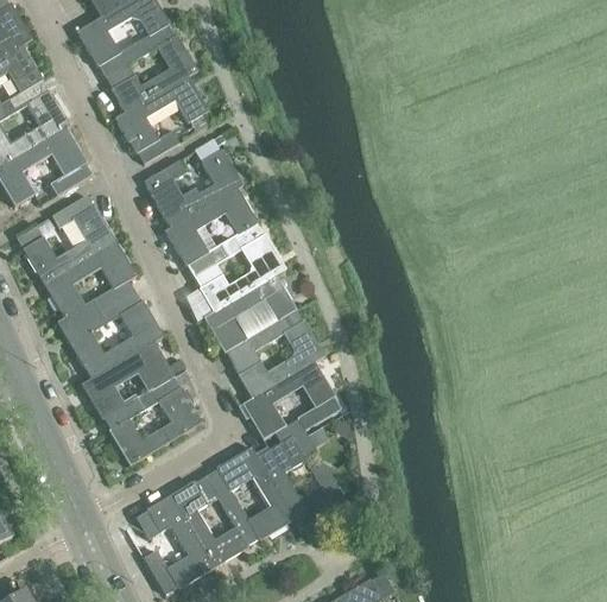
[(0,0),(0,36),(1,38),(0,39),(0,56),(23,44),(32,38),(11,2),(10,4),(7,0),(0,0)]
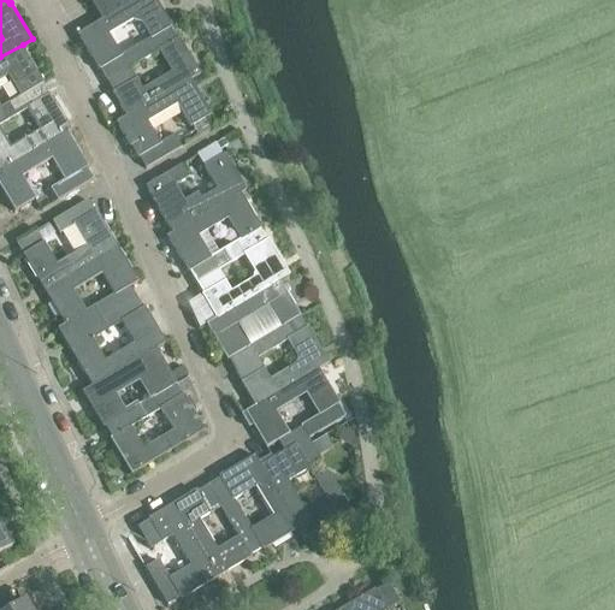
[(139,13),(152,35),(170,24),(171,24),(172,23),(158,0),(130,0),(102,17),(102,16),(77,31),(99,67),(101,66),(107,77),(129,65),(142,57),(135,45),(122,53),(108,31),(139,13)]
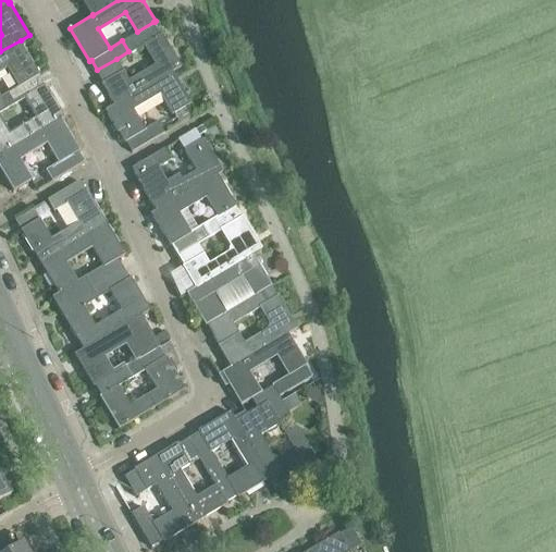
[(83,0),(93,14),(93,15),(118,0),(83,0)]
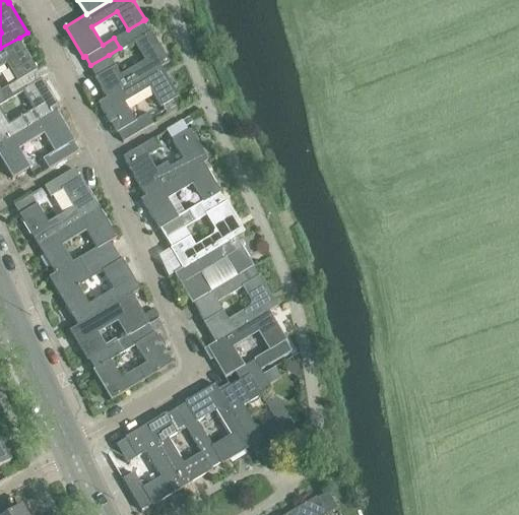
[(107,95),(160,64),(169,59),(151,28),(149,29),(144,20),(143,20),(128,29),(114,38),(120,48),(134,40),(144,58),(120,73),(109,55),(90,65),(96,75),(94,75),(107,95)]
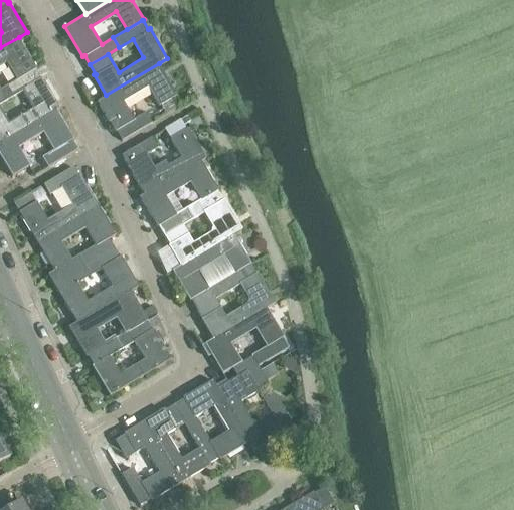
[(0,101),(12,95),(6,85),(0,88),(0,62),(6,59),(17,77),(35,67),(37,66),(19,37),(0,47),(0,101)]
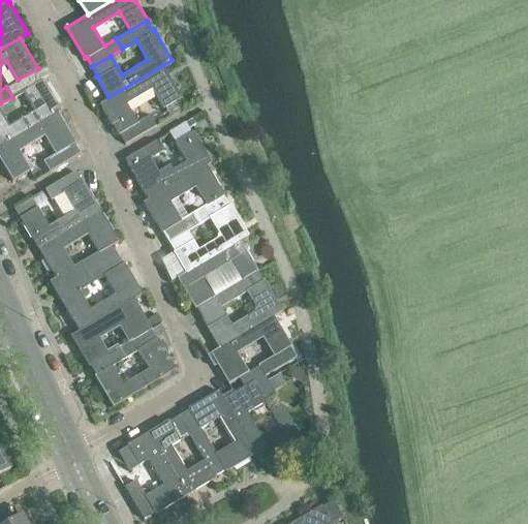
[(120,132),(126,142),(156,123),(150,113),(138,120),(127,102),(153,87),(164,105),(165,105),(169,114),(181,108),(176,99),(182,95),(163,65),(109,97),(100,102),(119,133),(120,132)]
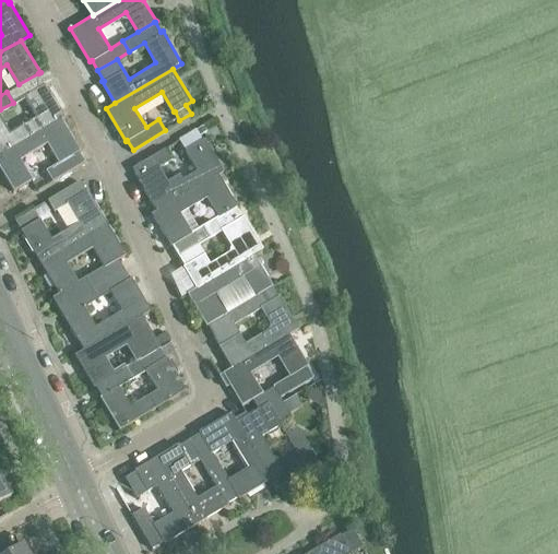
[(10,131),(0,114),(0,152),(61,116),(61,117),(66,115),(46,82),(44,83),(38,73),(19,84),(7,92),(13,103),(25,95),(37,115),(10,131)]
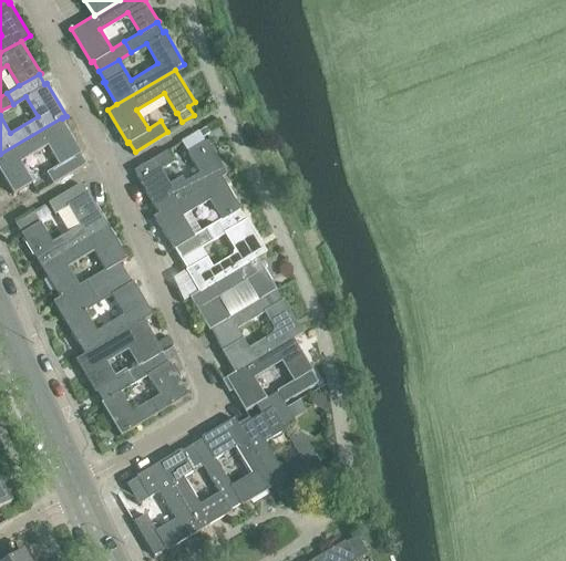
[(47,170),(53,182),(86,162),(80,152),(82,151),(62,118),(62,117),(0,154),(0,167),(13,190),(33,179),(21,159),(48,143),(60,163),(47,170)]
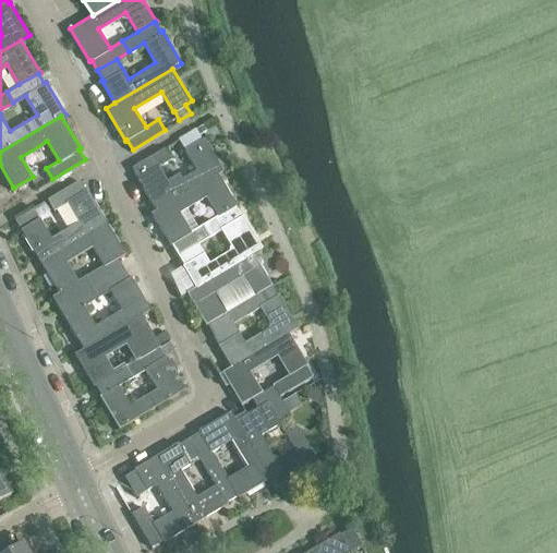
[(218,171),(223,169),(204,136),(203,137),(196,127),(179,137),(197,168),(182,177),(179,171),(167,179),(159,165),(171,157),(165,146),(133,166),(140,176),(137,177),(157,208),(218,171)]
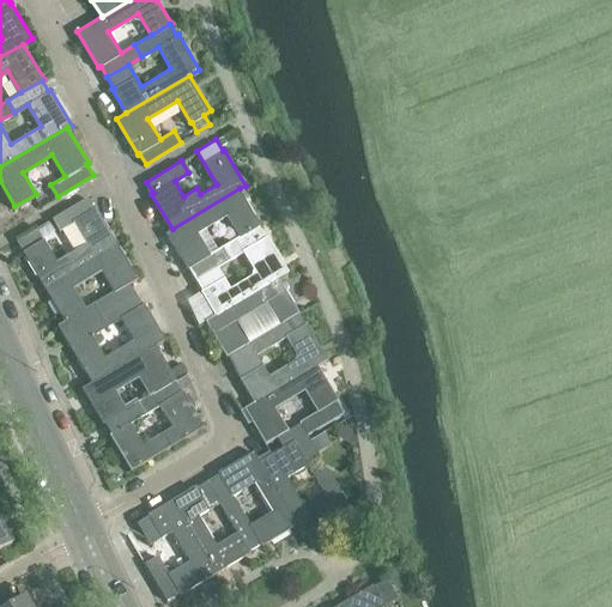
[(240,235),(259,224),(260,223),(240,188),(173,229),(167,232),(188,267),(191,266),(197,278),(217,265),(231,256),(224,244),(210,253),(197,231),(226,213),(240,235)]
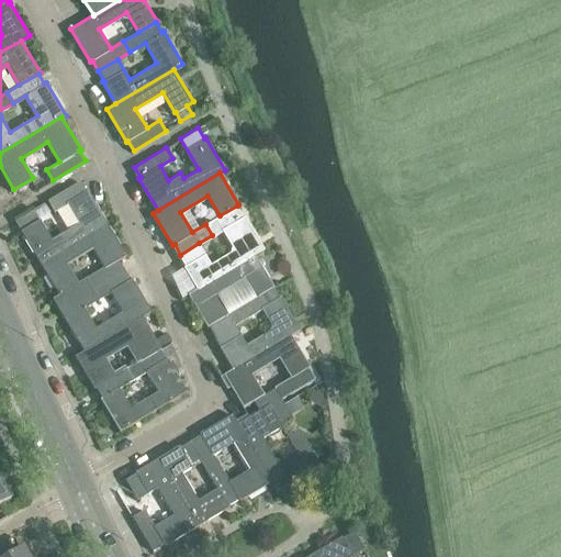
[(22,229),(21,229),(41,262),(108,221),(88,189),(87,190),(80,179),(48,199),(55,210),(67,202),(79,222),(52,238),(40,218),(38,219),(33,208),(15,218),(22,229)]
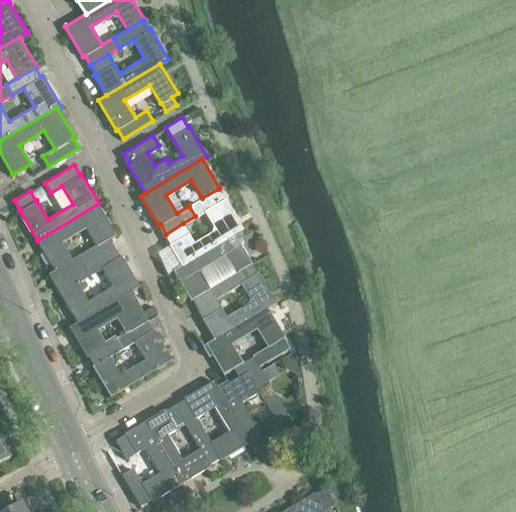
[(189,206),(195,216),(208,208),(219,226),(194,241),(183,223),(166,234),(172,243),(170,244),(182,264),(183,265),(235,233),(234,232),(243,227),(225,198),(223,198),(218,189),(202,198),(189,206)]
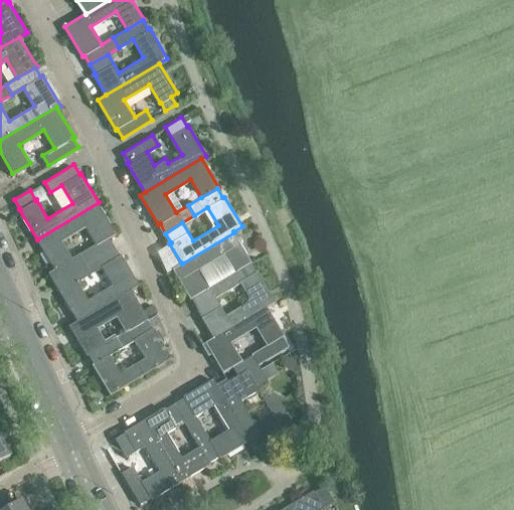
[(116,232),(99,202),(37,239),(54,268),(48,272),(54,281),(84,263),(114,245),(109,236),(116,232)]
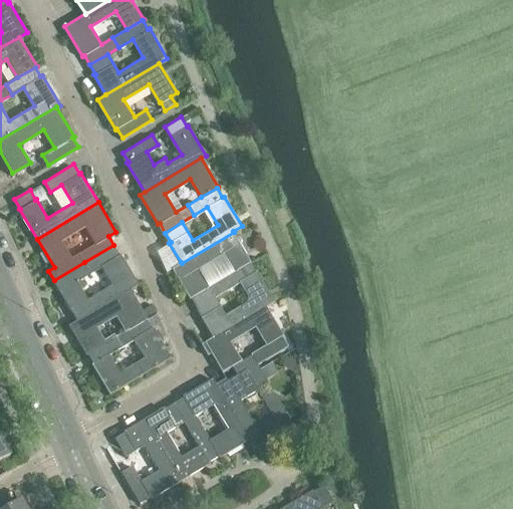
[(234,232),(182,263),(181,262),(172,268),(190,298),(191,297),(196,305),(213,296),(224,289),(218,279),(232,271),(249,261),(250,261),(234,232)]
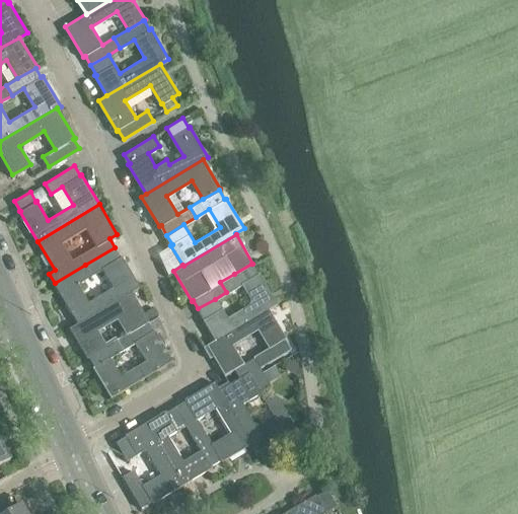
[(132,291),(140,286),(122,255),(121,257),(115,247),(85,265),(55,283),(77,322),(78,322),(132,290),(132,291)]
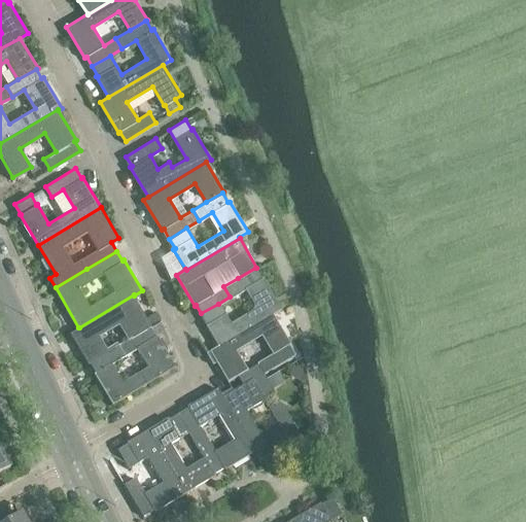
[(238,278),(223,286),(230,297),(245,287),(253,302),(251,309),(231,321),(219,303),(218,304),(201,313),(207,324),(206,324),(218,345),(272,313),(280,308),(263,277),(260,278),(255,268),(238,278)]
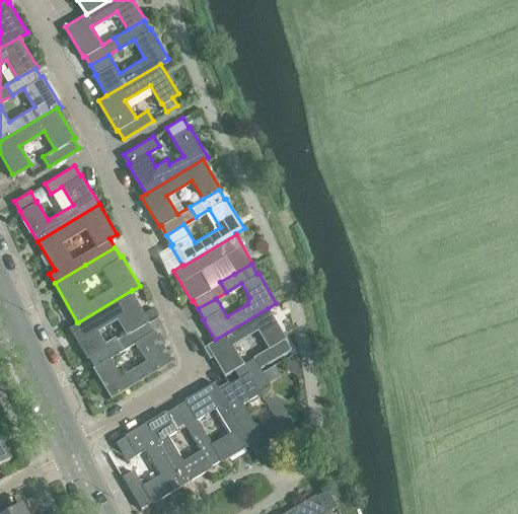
[(104,347),(93,328),(119,313),(130,332),(148,320),(148,321),(149,320),(132,291),(132,290),(78,322),(77,322),(69,326),(87,357),(88,357),(94,365),(94,366),(111,357),(124,349),(119,339),(104,347)]
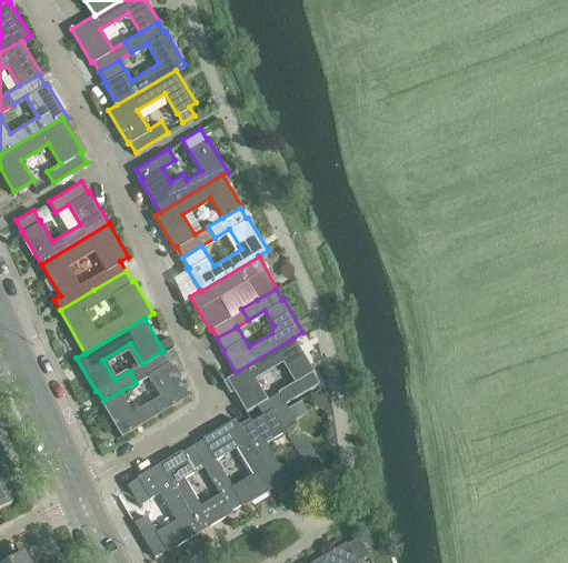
[(294,338),(236,372),(223,380),(230,391),(233,390),(247,410),(257,404),(268,398),(256,376),(282,360),(295,380),(278,390),(279,391),(285,402),(319,381),(312,370),(314,369),(294,338)]
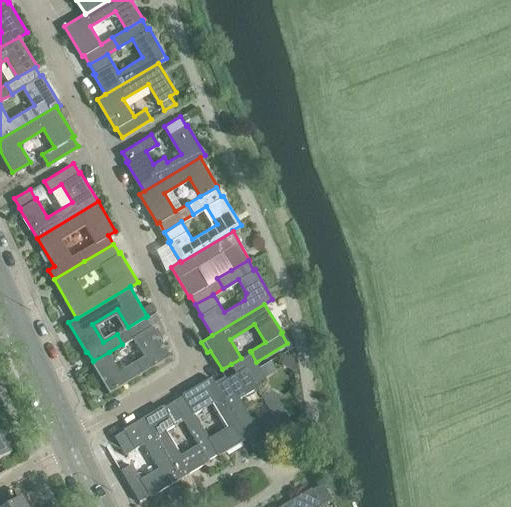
[(109,352),(93,361),(93,360),(91,361),(109,391),(170,355),(153,325),(151,326),(146,317),(146,316),(128,327),(117,334),(122,344),(134,337),(144,355),(120,370),(109,352)]
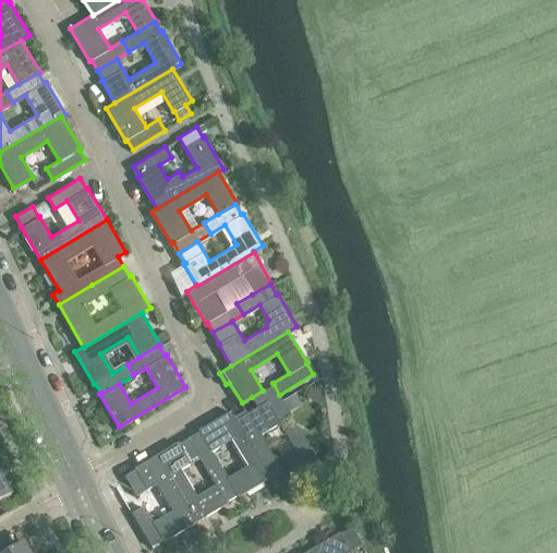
[(298,425),(286,432),(295,448),(282,457),(274,455),(261,433),(280,421),(278,417),(289,410),(279,395),(274,384),(263,391),(252,397),(257,407),(247,412),(245,409),(234,416),(269,477),(275,485),(307,466),(306,465),(317,458),(298,425)]
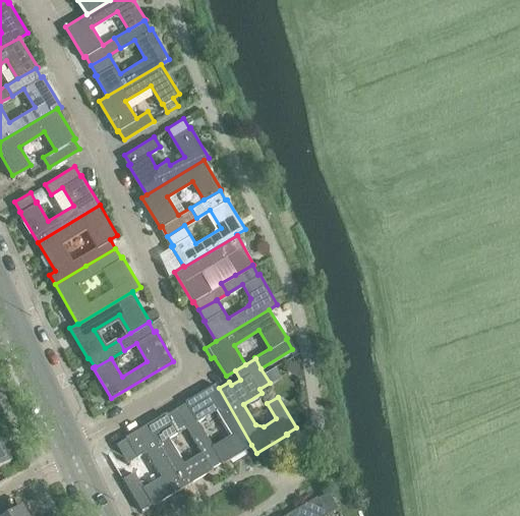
[(212,445),(221,461),(222,462),(251,445),(219,388),(216,383),(185,400),(186,402),(176,407),(187,425),(194,437),(204,432),(197,419),(216,409),(231,434),(212,445)]
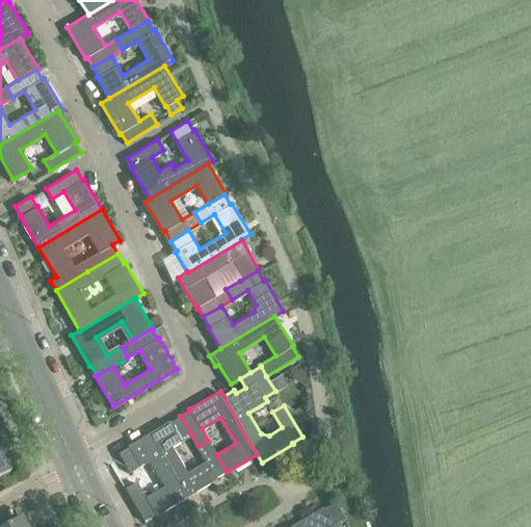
[(191,435),(180,416),(170,422),(169,420),(149,432),(186,496),(217,477),(216,476),(226,471),(216,454),(208,441),(198,446),(207,460),(188,472),(173,446),(191,435)]
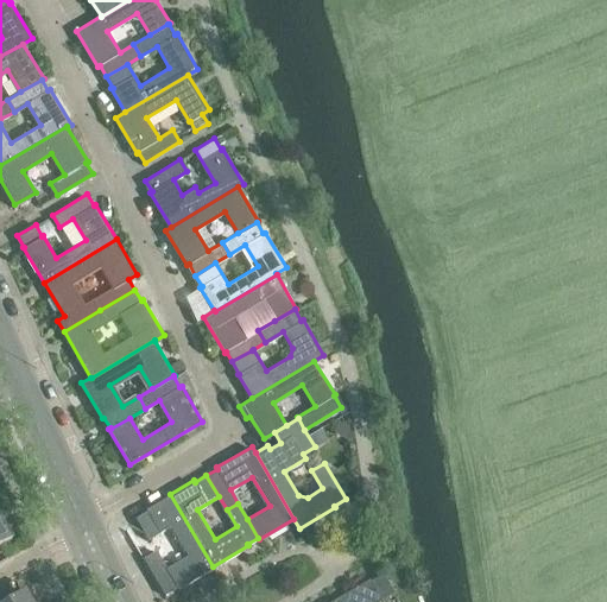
[(136,517),(149,538),(171,525),(188,555),(166,566),(157,549),(144,557),(165,593),(177,585),(178,588),(213,566),(170,494),(146,508),(147,509),(136,517)]
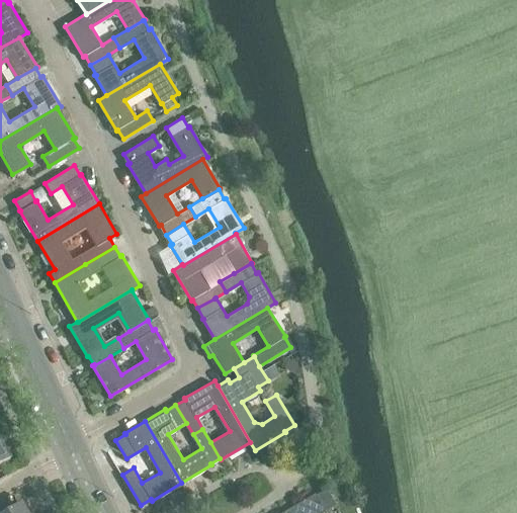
[(0,462),(10,457),(0,441),(0,462)]
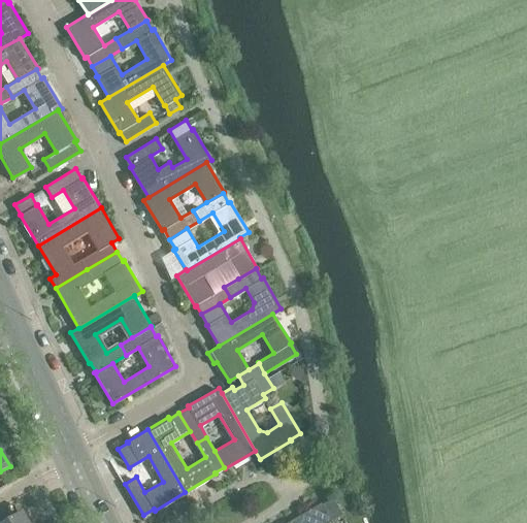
[(294,522),(327,522),(344,514),(334,497),(324,503),(323,501),(293,520),(294,522)]
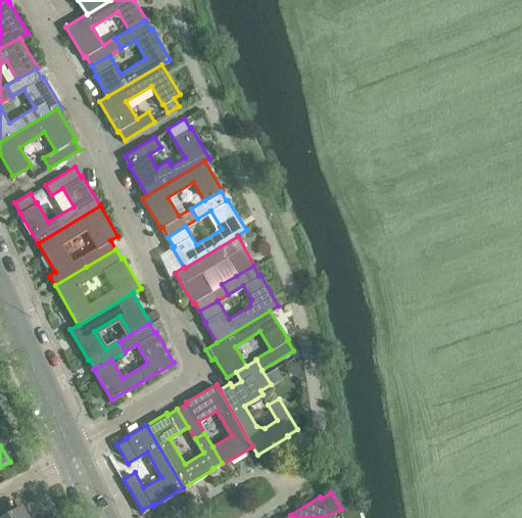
[(10,498),(0,503),(0,517),(27,517),(22,510),(25,508),(24,507),(21,508),(20,507),(17,509),(10,498)]
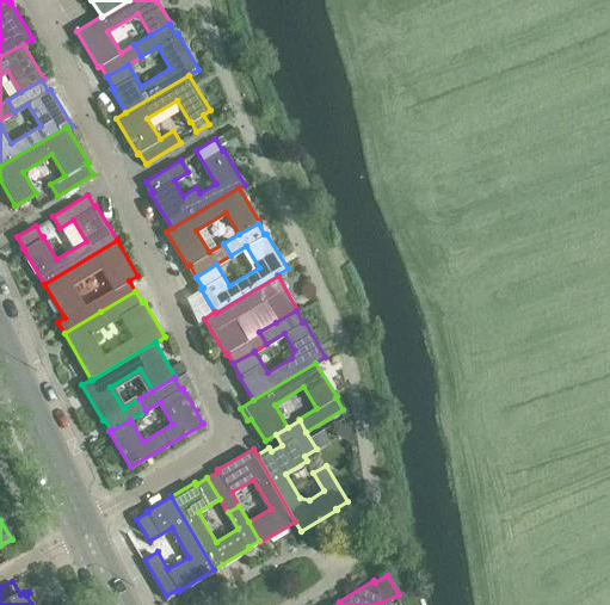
All buildings are outlined.
